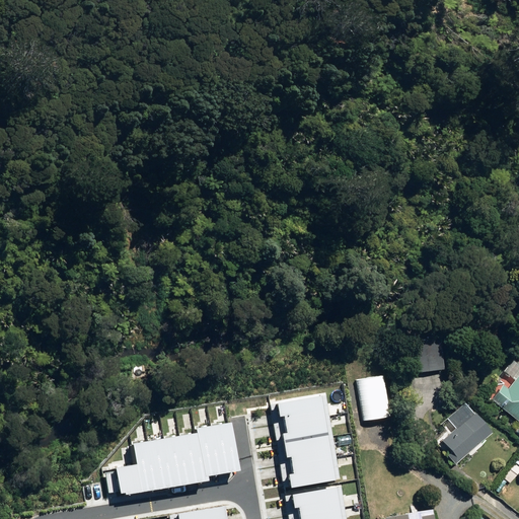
[(408,342),(412,371),(443,368),(439,338),(408,342)]
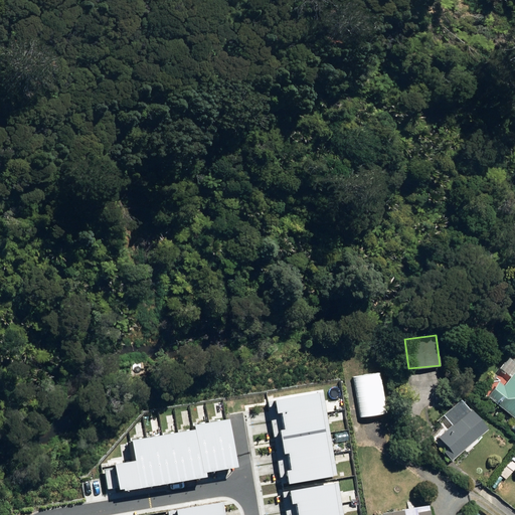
[(487,396),(514,417),(514,361),(508,356),(500,367),(512,376),(504,385),(499,381),(487,396)]
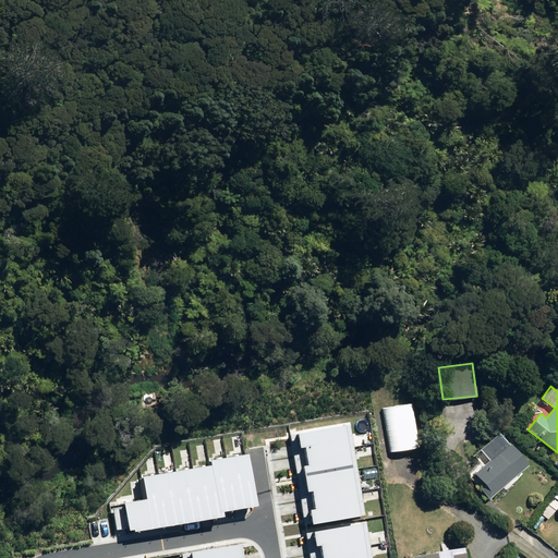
[(313,525),(364,517),(349,424),(348,425),(298,433),(301,448),(306,447),(308,465),(304,465),(308,493),(314,492),(317,510),(311,511),(313,525)]
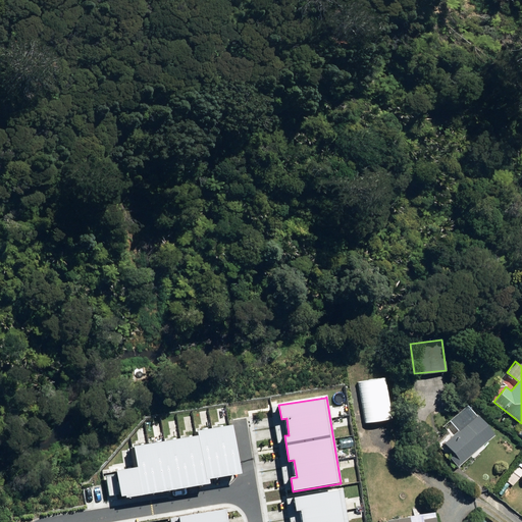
[(450,457),(458,467),(494,434),(476,414),(475,414),(467,405),(449,421),(457,430),(445,441),(455,454),(450,457)]
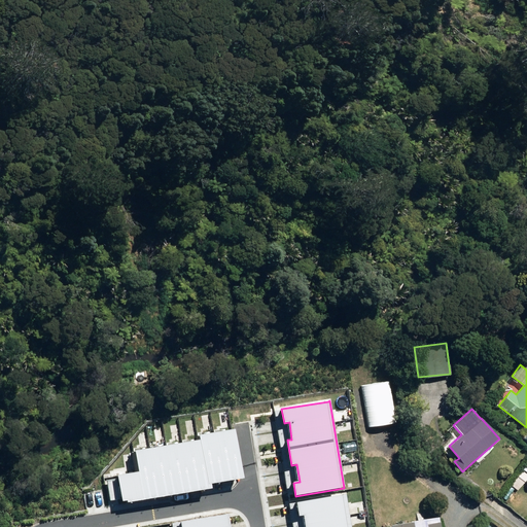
[(119,480),(108,482),(111,499),(124,497),(125,502),(210,489),(209,483),(244,478),(236,429),(201,435),(202,441),(137,452),(140,472),(118,476),(119,480)]
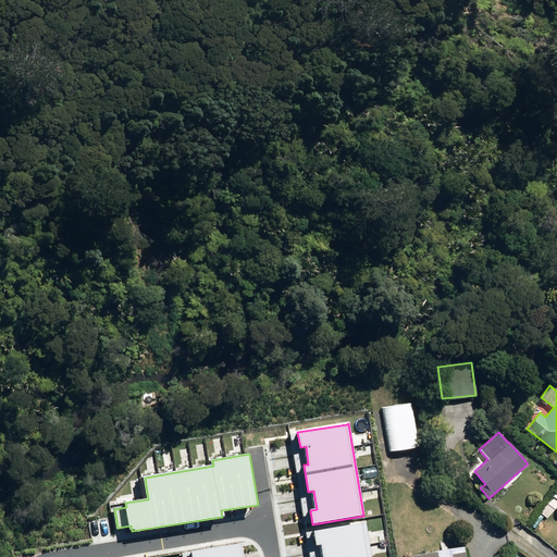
[(369,556),(363,522),(314,531),(318,545),(322,544),(324,556),(369,556)]
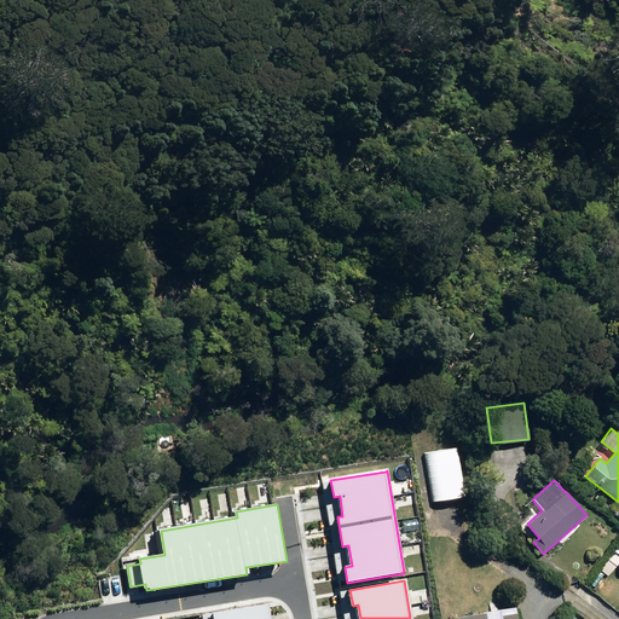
[(270,618),(268,605),(202,614),(202,618),(270,618)]
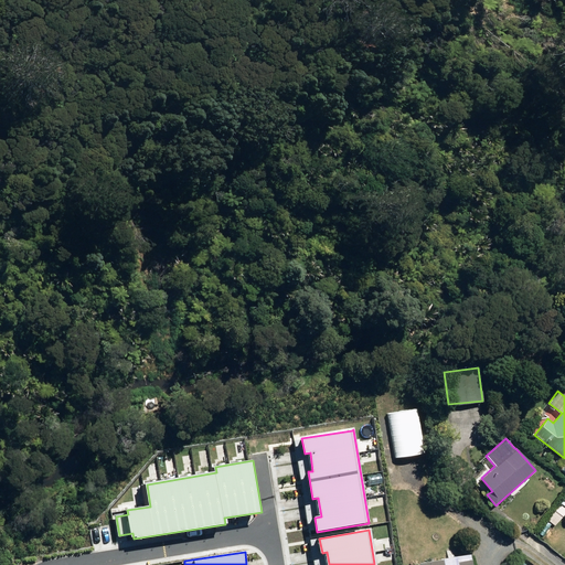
[(419,562),(419,564),(471,564),(471,558),(458,561),(457,555),(419,562)]
